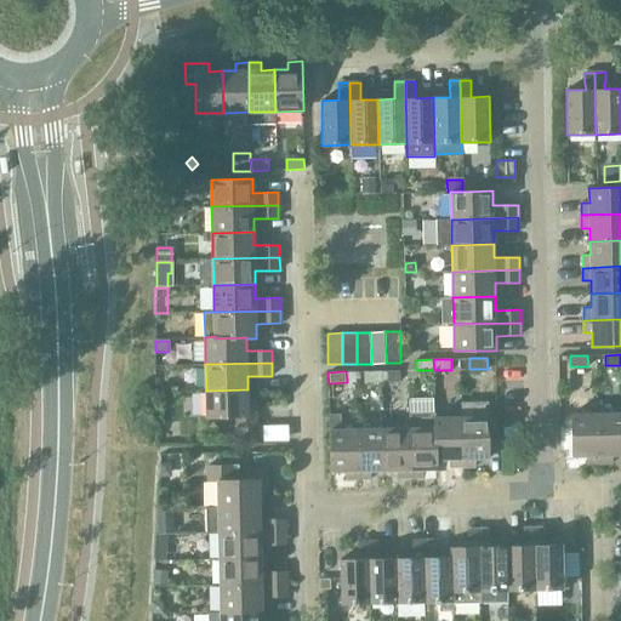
[(382,382),(382,371),(364,371),(364,382),(382,382)]
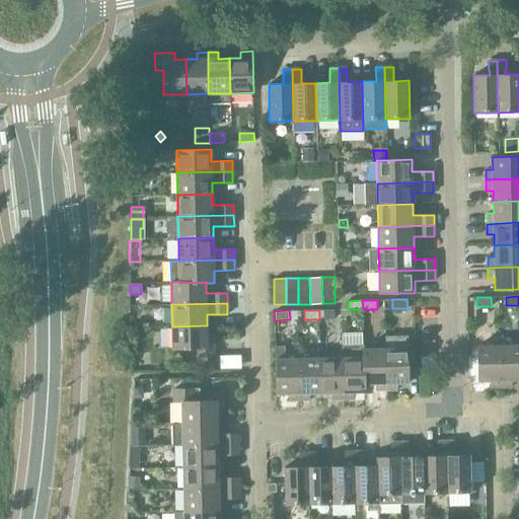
[(334,310),(319,310),(319,319),(334,318),(334,310)]
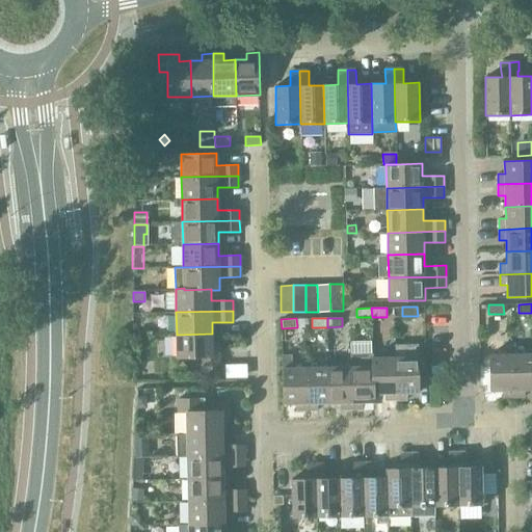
[(212,334),(177,335),(177,358),(203,357),(203,366),(220,366),(219,345),(212,345),(212,334)]
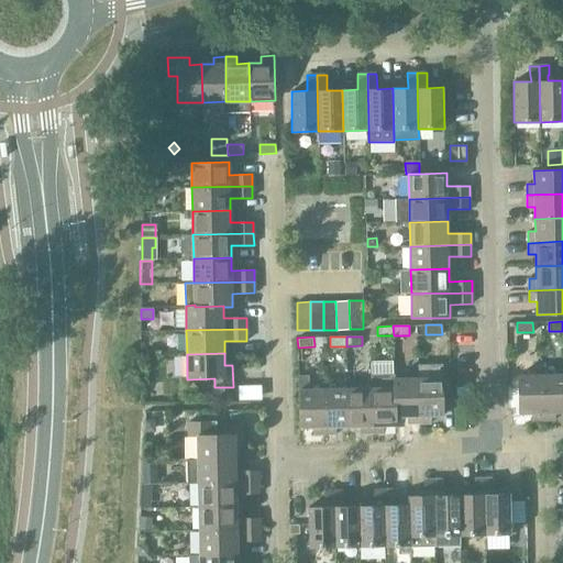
[(418,365),(418,378),(419,423),(431,423),(430,416),(443,416),(443,404),(451,404),(451,389),(443,389),(442,364),(418,365)]
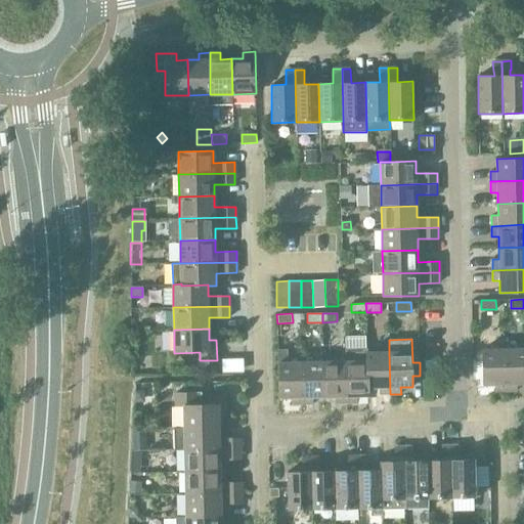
[(345,349),(345,361),(346,403),(357,403),(356,396),(369,396),(368,388),(367,388),(367,360),(366,360),(365,352),(367,352),(366,348),(345,349)]
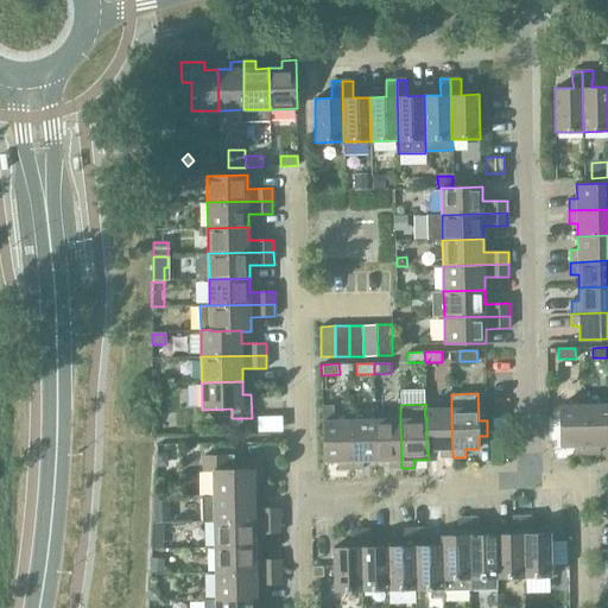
[(607,404),(586,405),(587,454),(600,454),(600,445),(607,444),(607,404)]
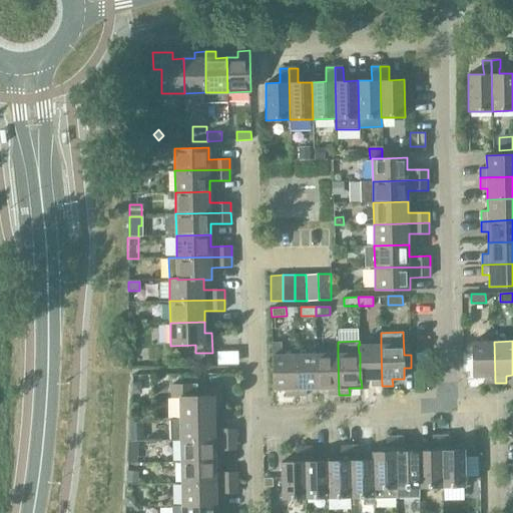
[(296,396),(295,355),(282,355),(282,342),(272,342),(273,390),(285,390),(285,396),(296,396)]
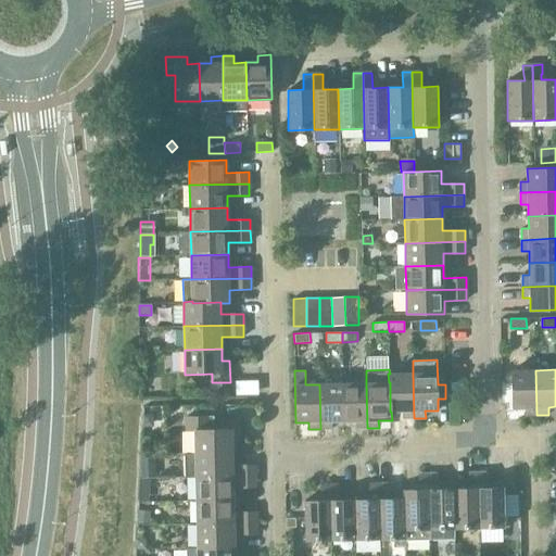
[(536,415),(535,370),(512,370),(512,408),(526,407),(526,415),(536,415)]
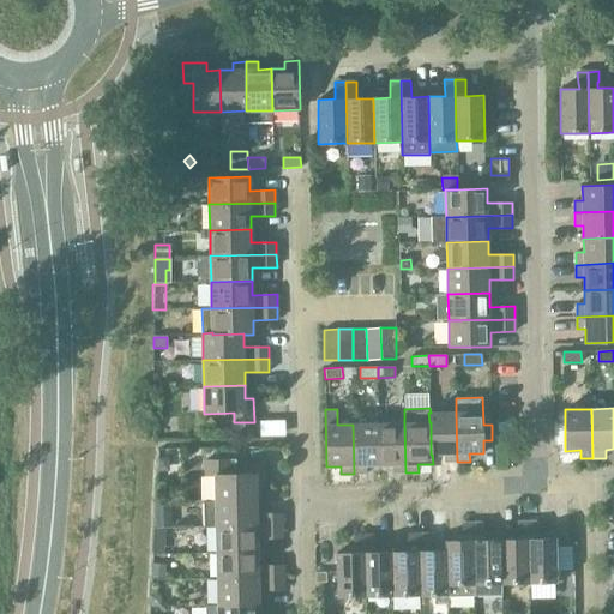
[(456,413),(431,413),(428,413),(429,422),(431,422),(431,455),(432,455),(444,453),(444,462),(457,462),(456,413)]
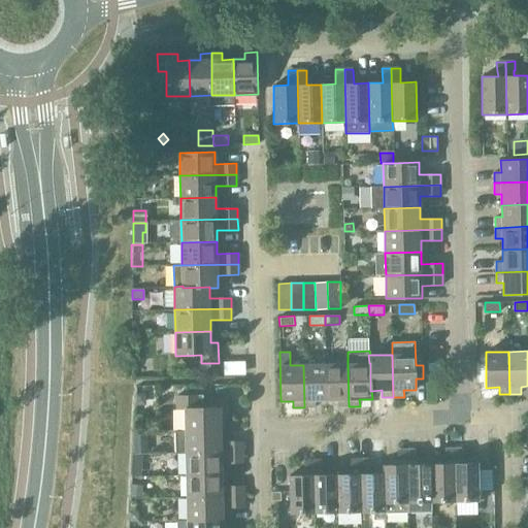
[(326,364),(303,365),(304,407),(315,407),(315,400),(326,400),(326,364)]
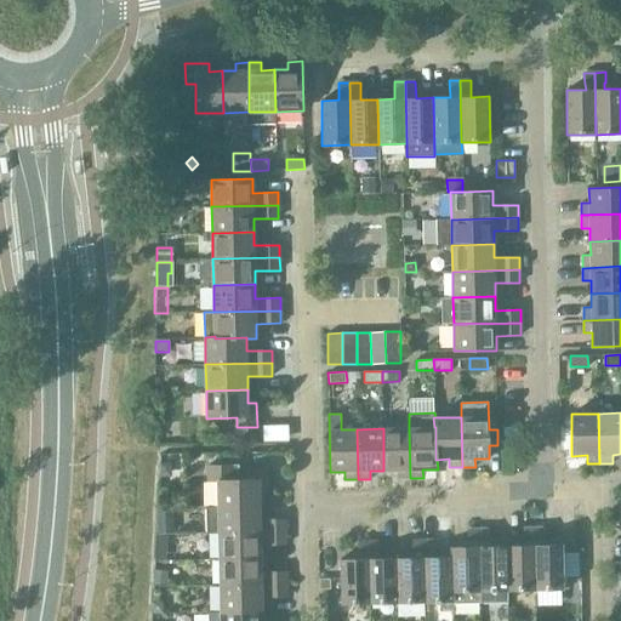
[(409,428),(383,428),(383,471),(397,469),(397,478),(410,478),(409,428)]
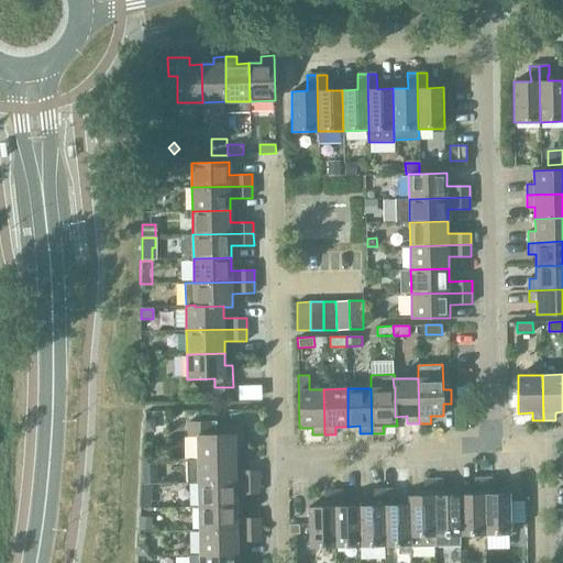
[(197,437),(198,460),(235,459),(235,446),(243,446),(242,424),(224,426),(224,434),(217,434),(217,421),(188,422),(188,437),(197,437)]
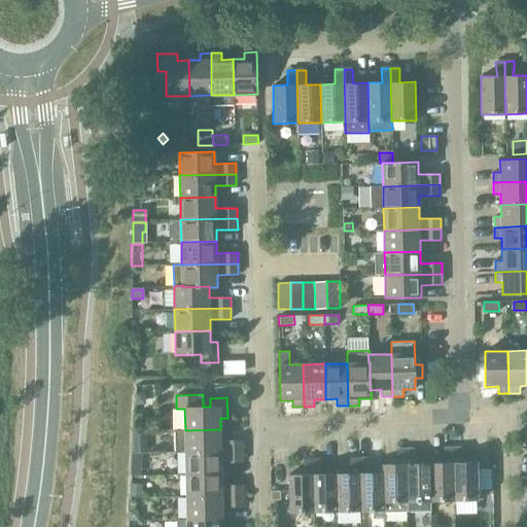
[(175,453),(185,452),(242,451),(242,441),(221,441),(220,429),(185,430),(175,430),(175,453)]
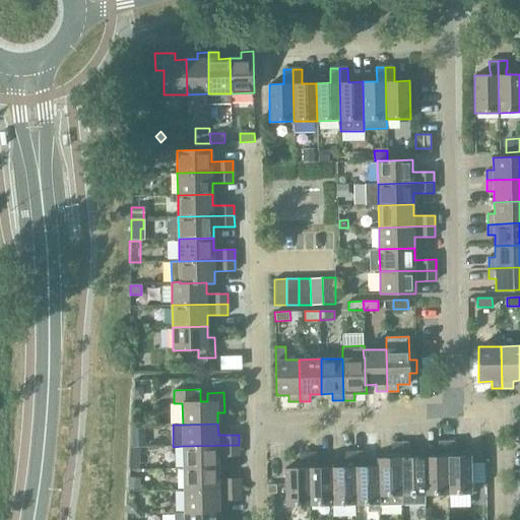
[(439,456),(425,457),(425,495),(448,494),(447,442),(438,442),(438,451),(439,451),(439,456)]
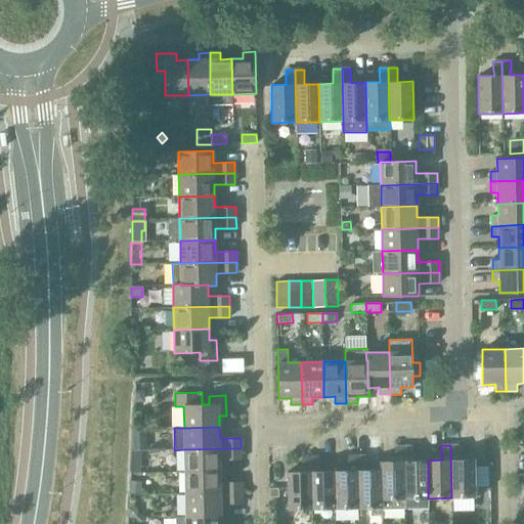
[(460,445),(450,445),(451,497),(476,497),(475,460),(459,460),(459,454),(460,454),(460,445)]
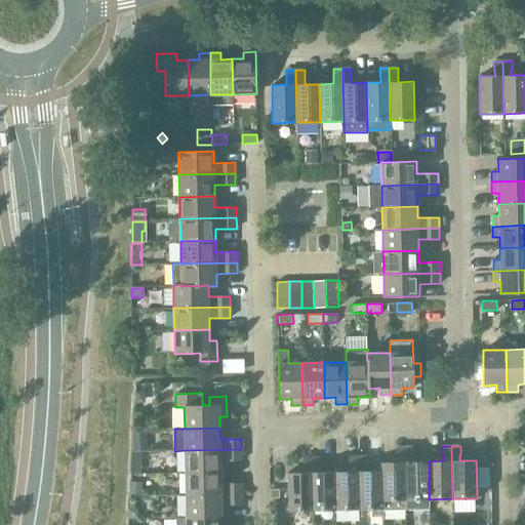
[(380,462),(380,471),(381,471),(382,500),(384,500),(406,499),(404,447),(396,447),(396,456),(397,456),(397,461),(380,462)]
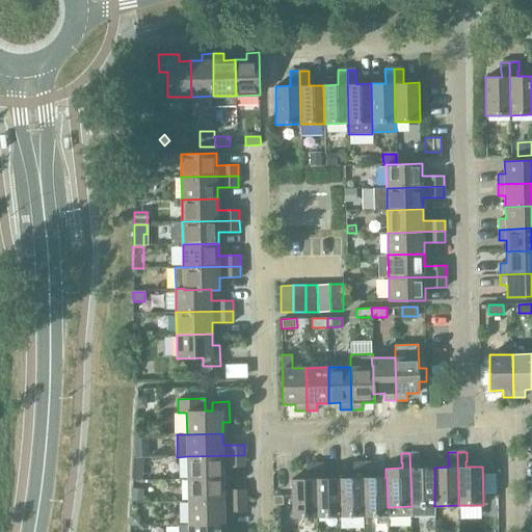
[(419,453),(409,453),(411,506),(434,506),(434,468),(419,468),(419,462),(419,453)]
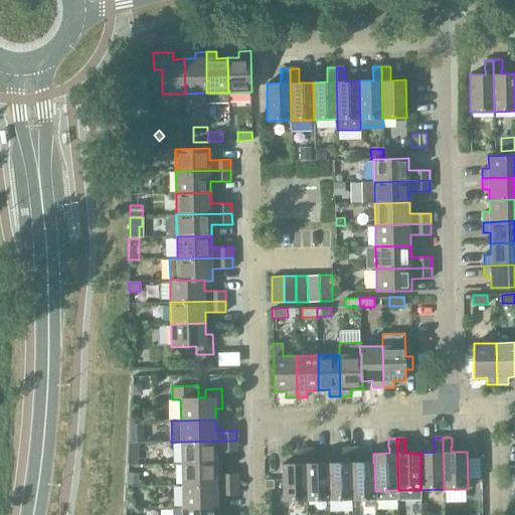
[(181,442),(182,464),(216,463),(216,452),(237,452),(236,441),(181,442)]
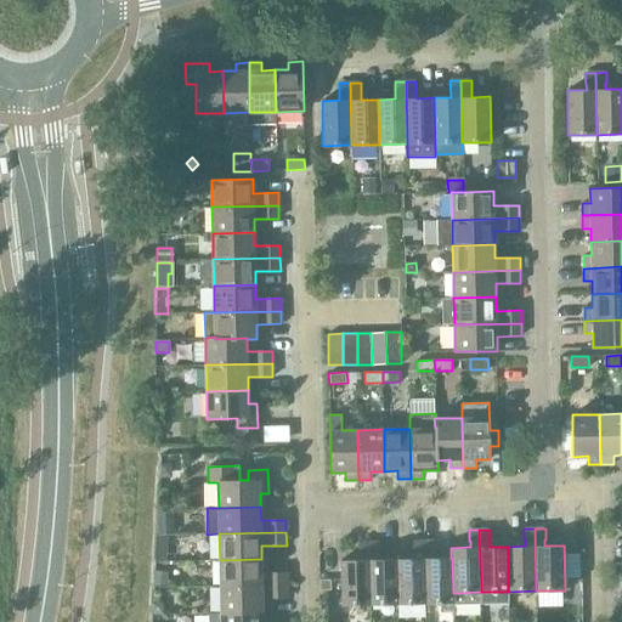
[(156,544),(156,547),(158,547),(168,548),(168,537),(159,536),(156,536),(156,542),(156,544)]
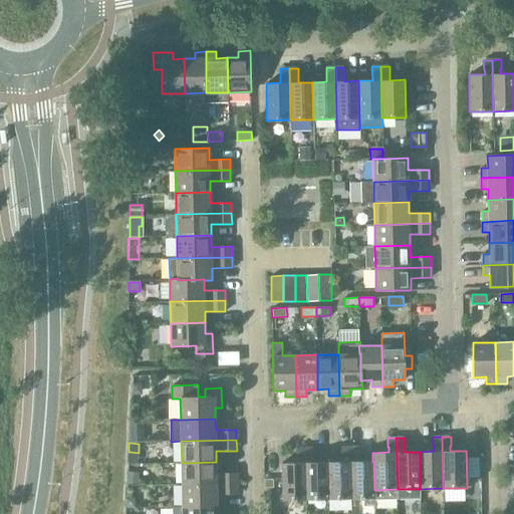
[(328,499),(351,498),(350,447),(341,447),(341,456),(342,456),(342,461),(328,462),(328,499)]
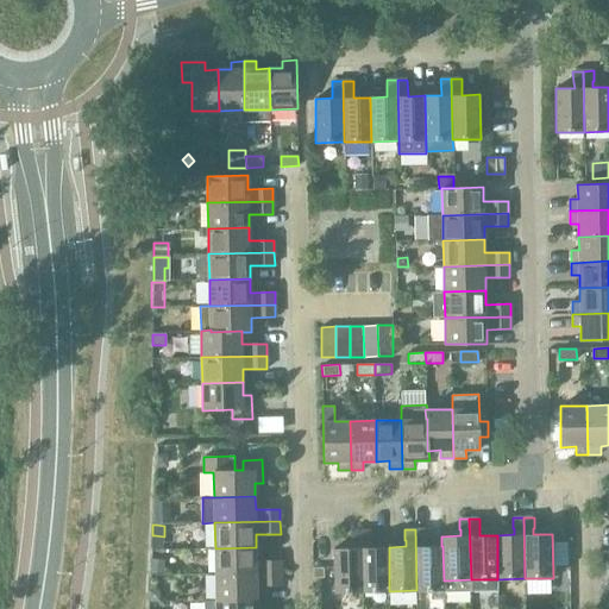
[(415,529),(416,590),(432,590),(432,600),(445,600),(445,590),(445,581),(444,581),(443,546),(441,546),(425,546),(425,540),(426,540),(426,529),(415,529)]
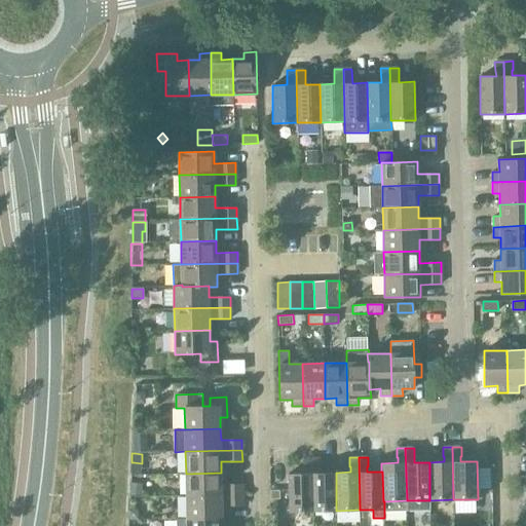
[(289,512),(313,511),(311,458),(303,458),(303,467),(304,467),(304,473),(288,474),(289,512)]
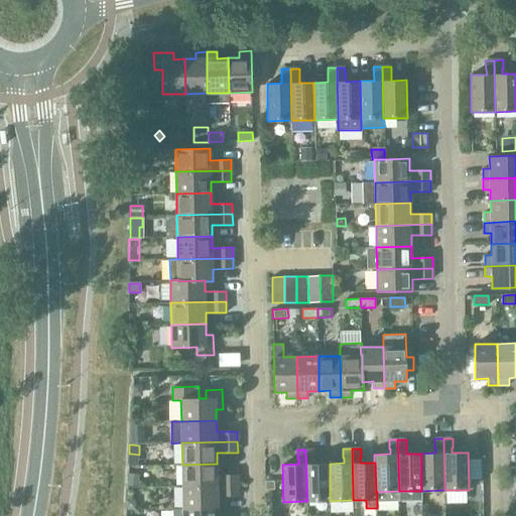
[(307,501),(330,501),(330,464),(314,464),(314,459),(314,449),(305,449),(307,501)]
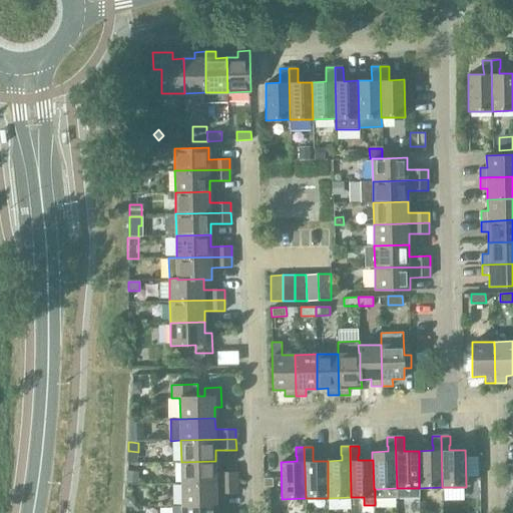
[(181,462),(181,484),(236,482),(236,472),(216,472),(215,461),(181,462)]
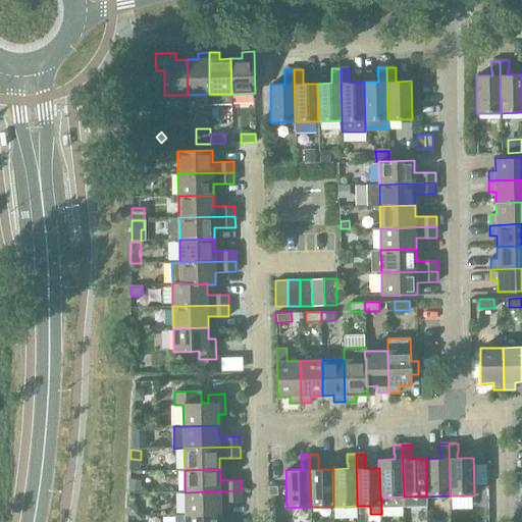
[(129,480),(128,491),(140,492),(141,480),(129,480)]
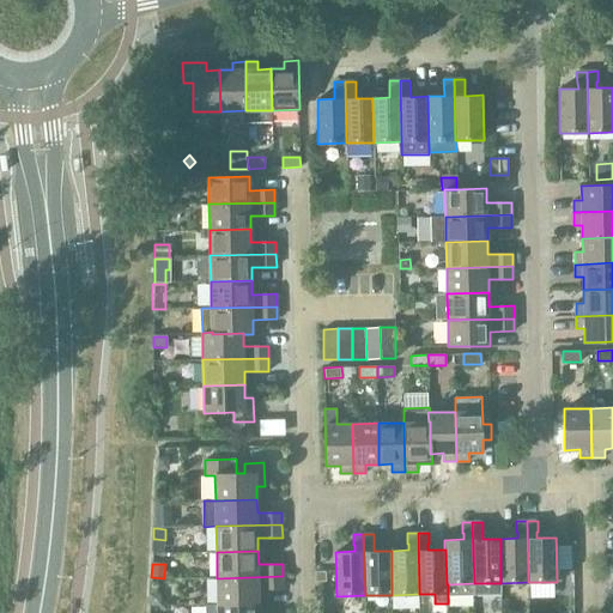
[(217,578),(218,604),(259,604),(259,589),(284,589),(283,576),(217,578)]
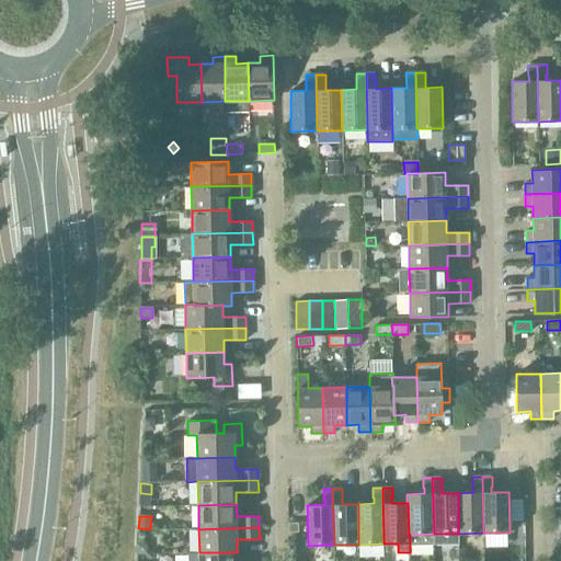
[(137,545),(137,554),(147,556),(147,546),(137,545)]
